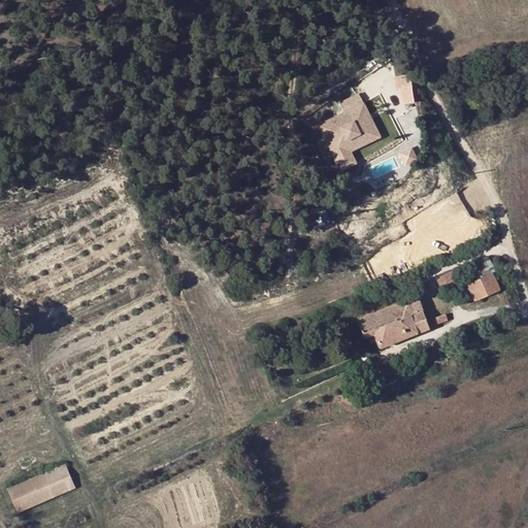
[(399,89),(403,88),(406,104),(419,101),(414,74),(396,78),(399,89)]
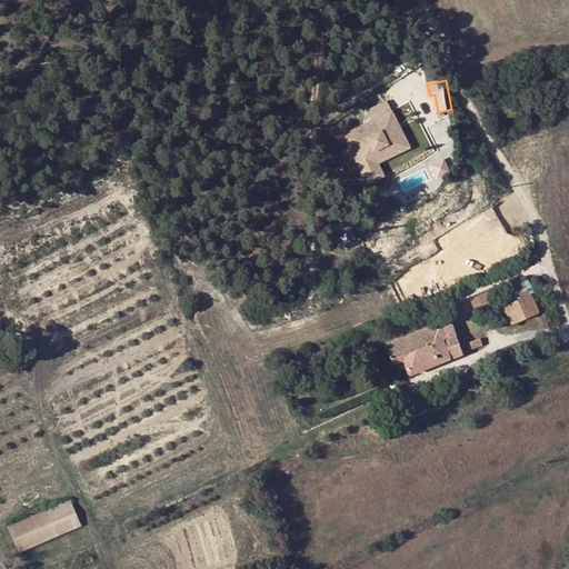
[(372,119),(343,132),(365,176),(425,148),(416,129),(407,132),(390,99),(368,109),(372,119)]
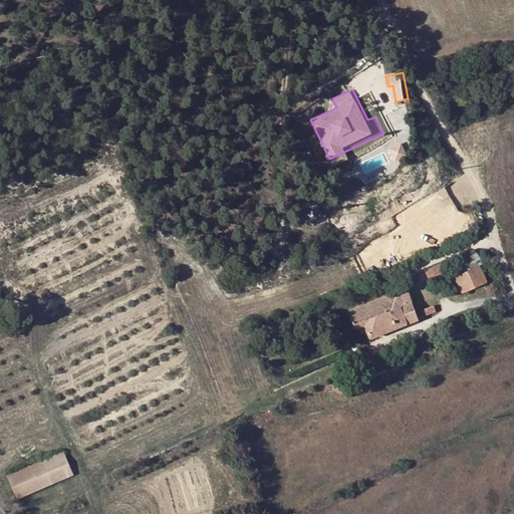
[(361,107),(375,103),(371,92),(358,95),(361,107)]
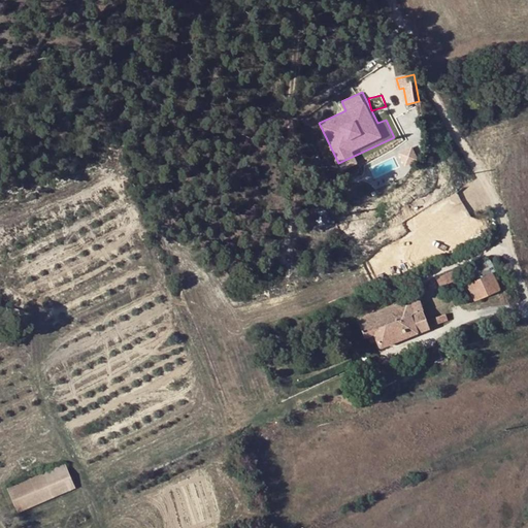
[(407,164),(420,157),(414,145),(401,153),(407,164)]
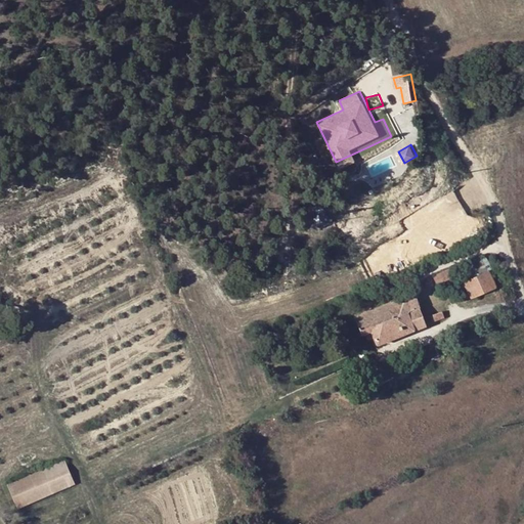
[(457,267),(464,281),(490,270),(484,257),(457,267)]
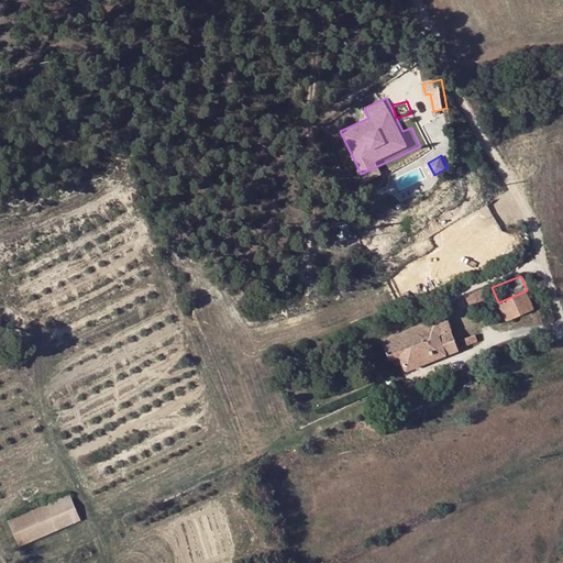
[(486,288),(465,296),(470,306),(489,298),(486,288)]
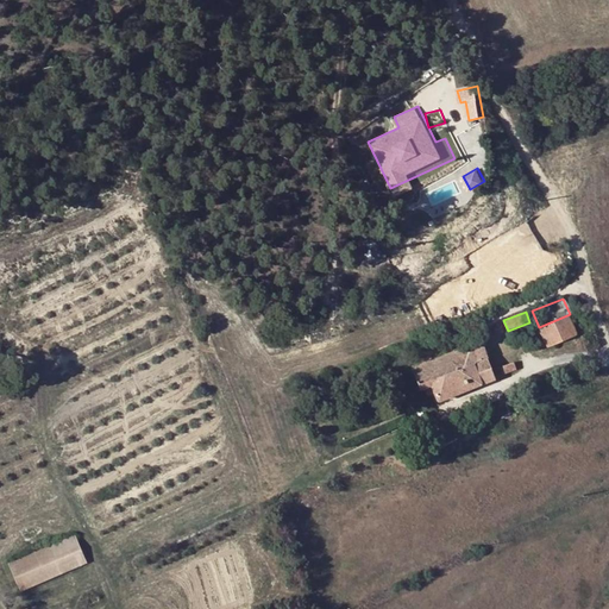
[(570,314),(539,327),(547,347),(578,336),(570,314)]
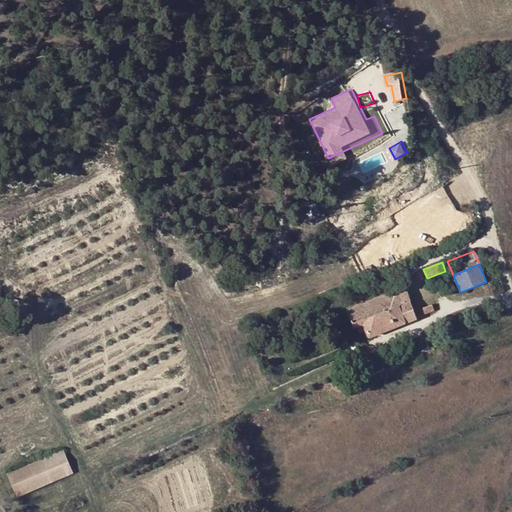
[(404,287),(346,310),(353,329),(363,325),(368,338),(416,319),(404,287)]
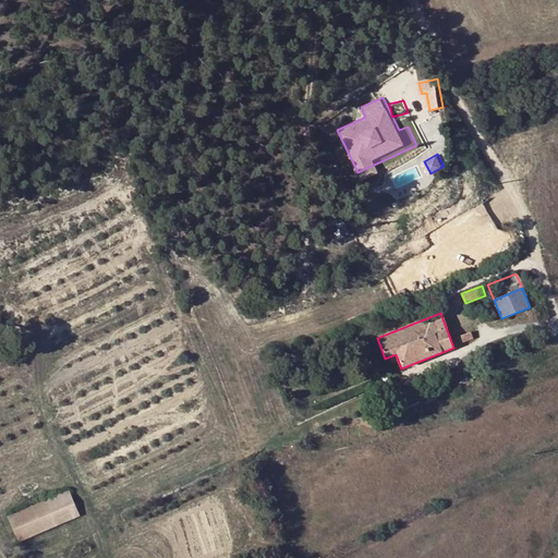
[(456,329),(459,337),(470,332),(466,325),(456,329)]
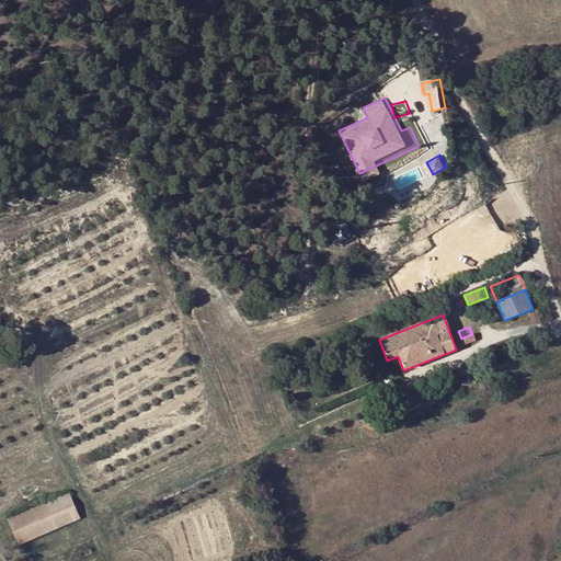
[(474,341),(472,334),(461,339),(465,345),(474,341)]
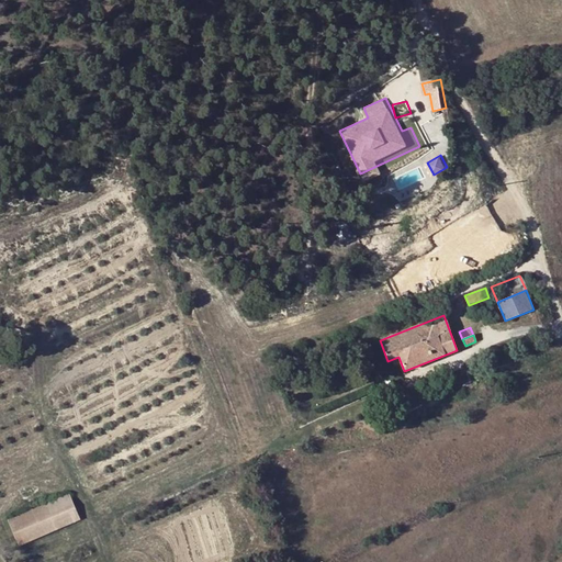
[(18,546),(79,518),(66,493),(7,519),(18,546)]
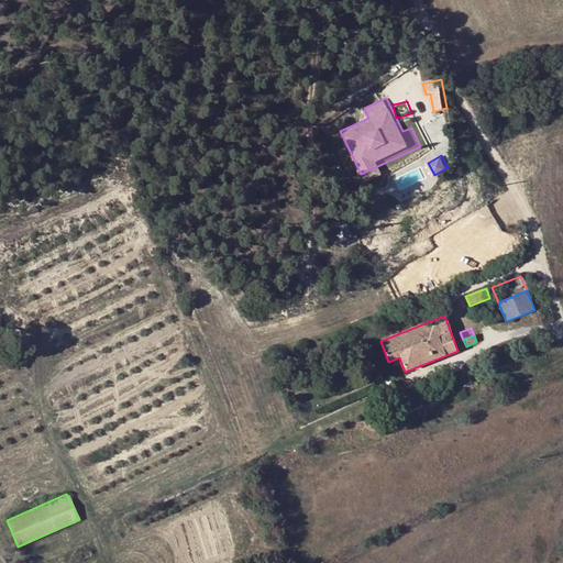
All buildings are outlined.
